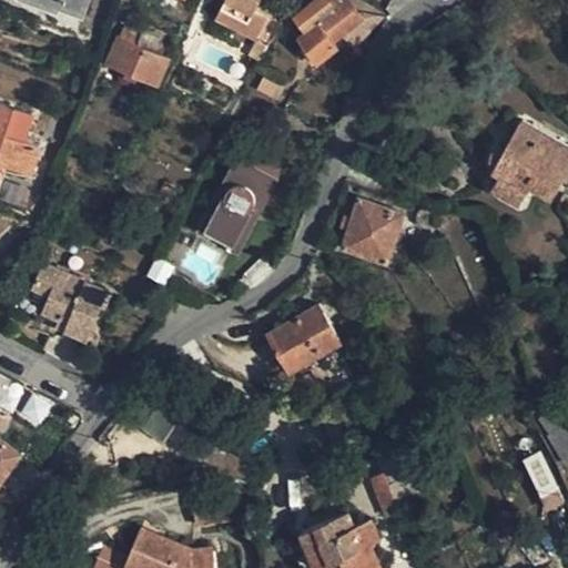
[(276,21),(262,13),(265,6),(260,3),(261,0),(225,0),(219,14),(267,41),(276,21)]
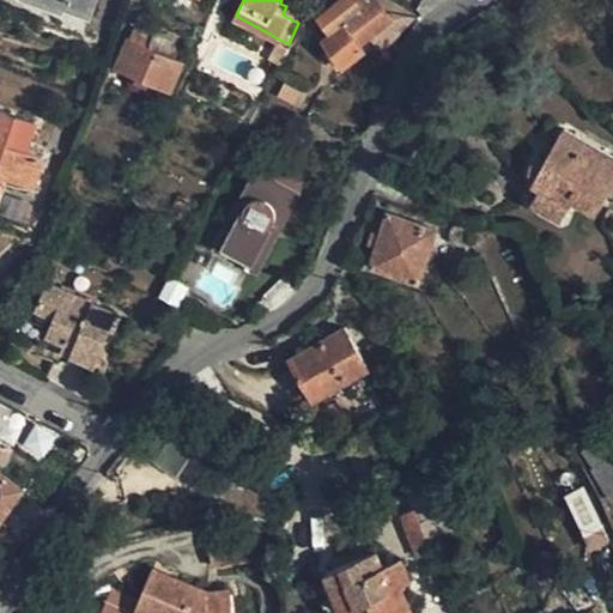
[(325,46),(341,66),(362,52),(359,47),(390,22),(375,0),(369,0),(368,1),(366,0),(356,0),(354,1),(353,0),(338,0),(317,16),(334,38),(325,46)]
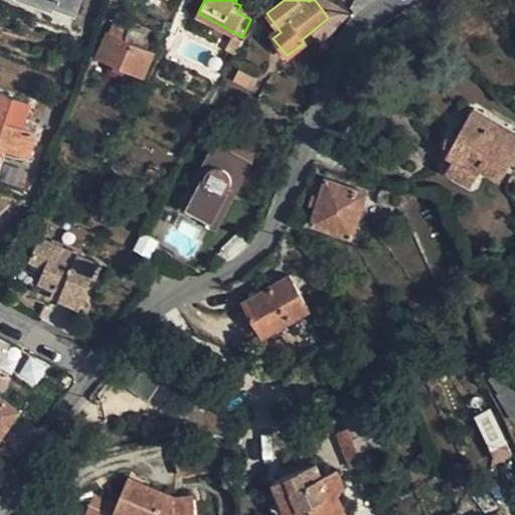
[(130,26),(128,30),(114,24),(110,33),(107,33),(98,54),(145,74),(153,53),(140,47),(145,32),(130,26)]
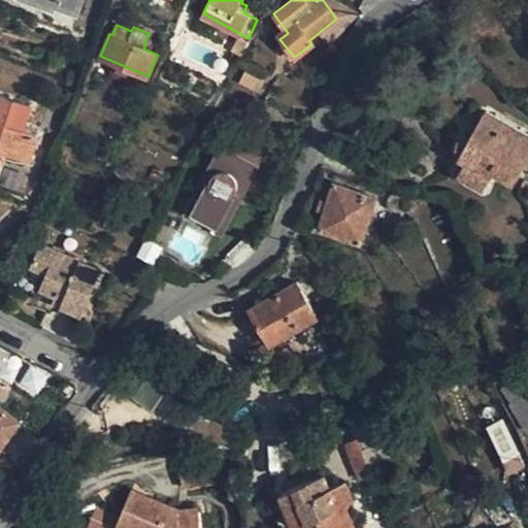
[(0,154),(2,147),(31,157),(38,135),(23,129),(31,106),(0,95),(0,154)]
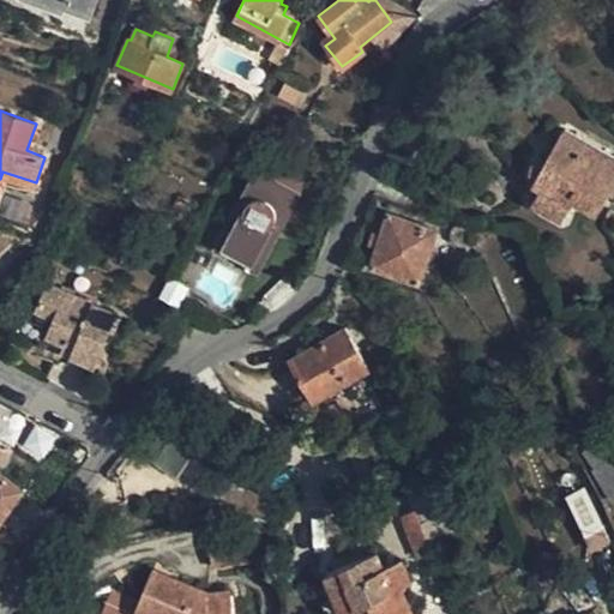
[(536,182),(541,186),(533,202),(560,218),(573,196),(596,209),(608,187),(612,190),(613,185),(613,157),(565,130),(547,161),(540,161),(534,164),(531,169),(533,173),(535,178),(536,182)]
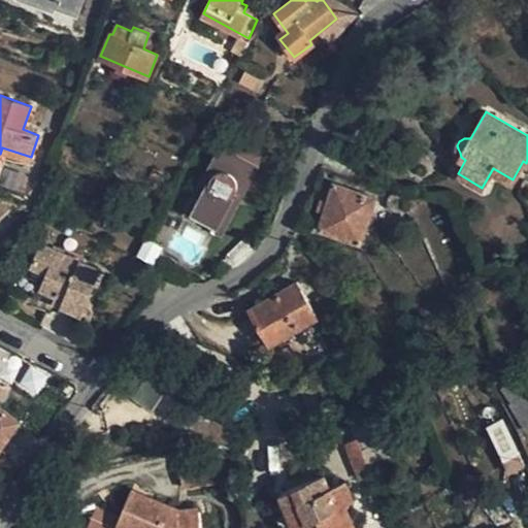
[(223,140),(193,199),(228,218),(258,159),(223,140)]
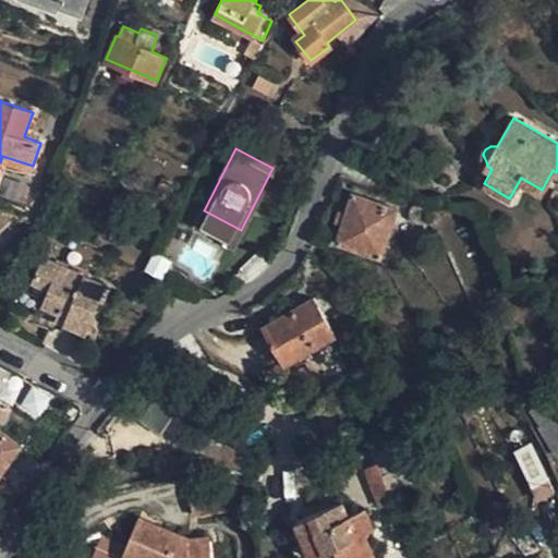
[(352,194),(347,213),(343,222),(338,240),(381,254),(396,208),(352,194)]
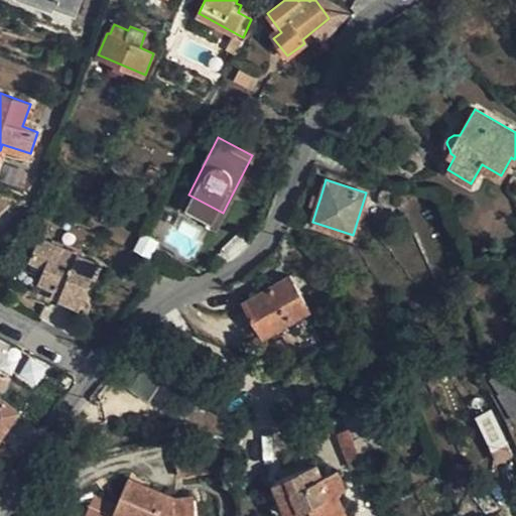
[(390,189),(385,188),(382,188),(379,191),(377,198),(380,203),(385,206),(390,205),(393,202),(395,197),(393,190),(390,189)]
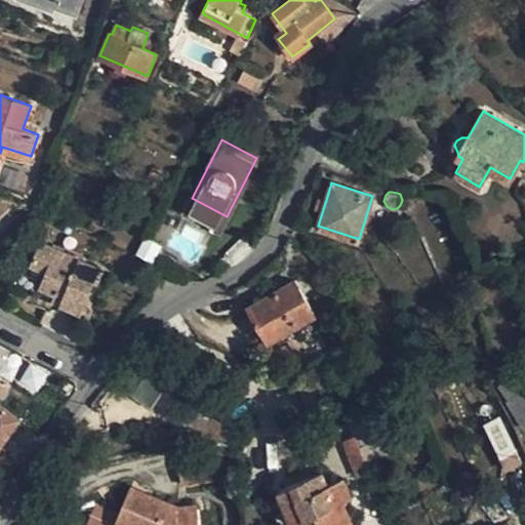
[(315,206),(323,209),(326,200),(319,198),(315,206)]
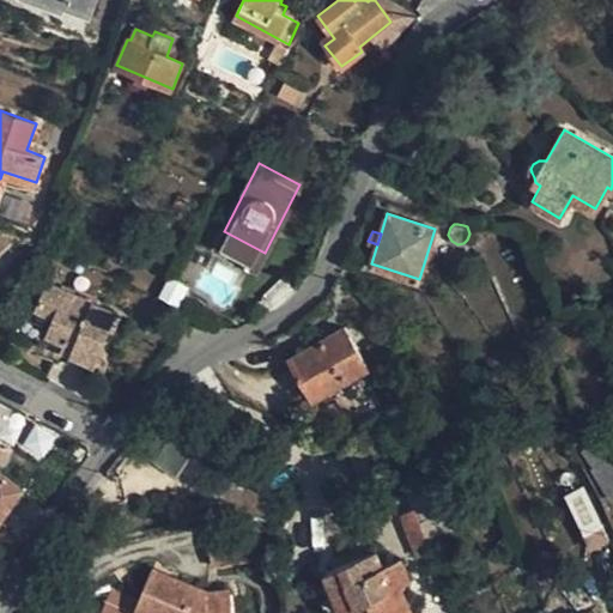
[(47,334),(65,341),(74,346),(71,354),(96,364),(116,313),(48,284),(36,311),(54,319),(47,334)]
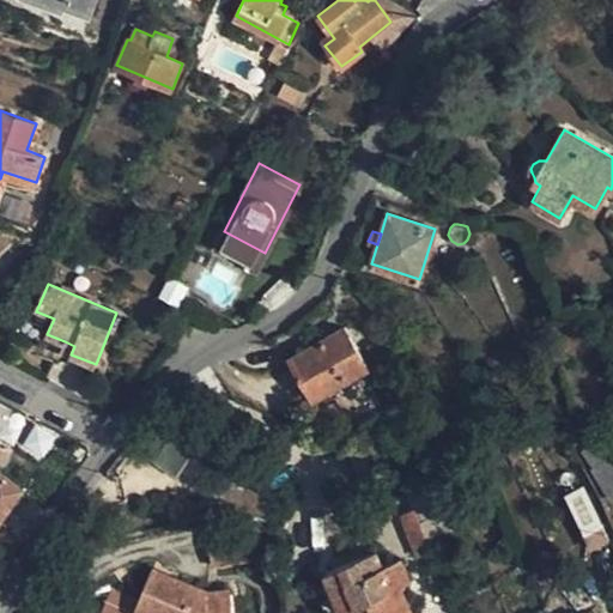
[(344,328),(291,357),(314,398),(366,369),(344,328)]
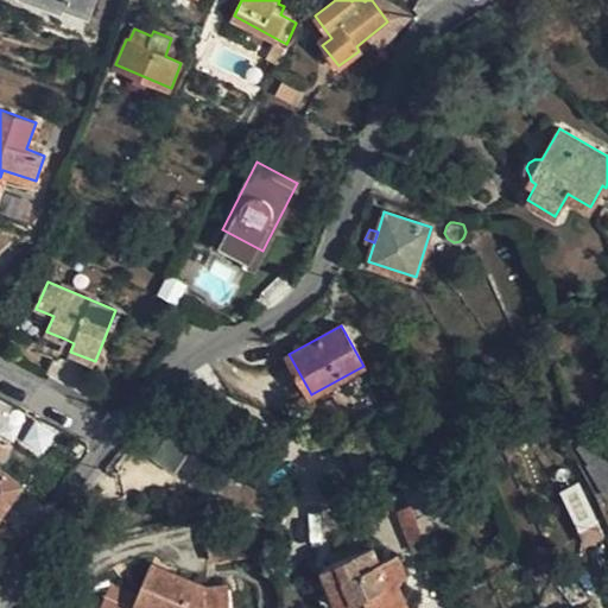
[(61,347),(70,352),(74,343),(64,339),(61,347)]
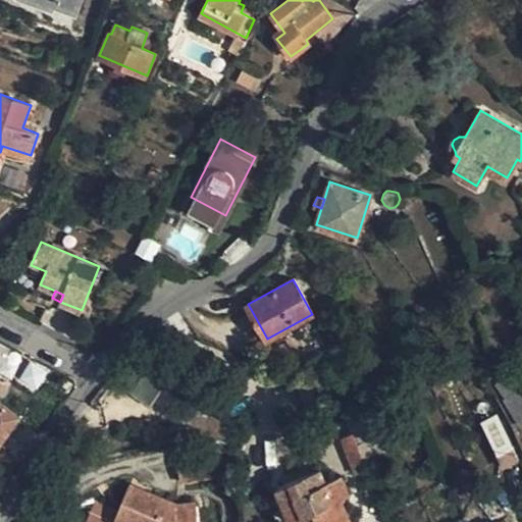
[(384,360),(376,363),(381,381),(390,378),(384,360)]
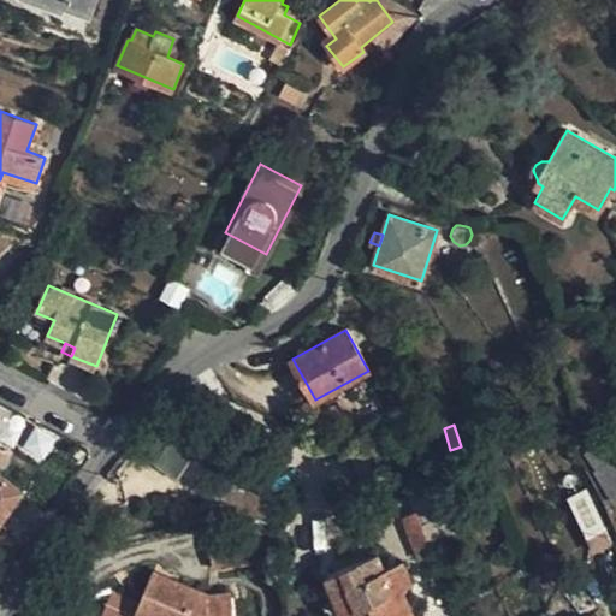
[(599,443),(585,452),(594,468),(592,471),(614,502),(615,499),(615,474),(606,460),(609,458),(599,443)]
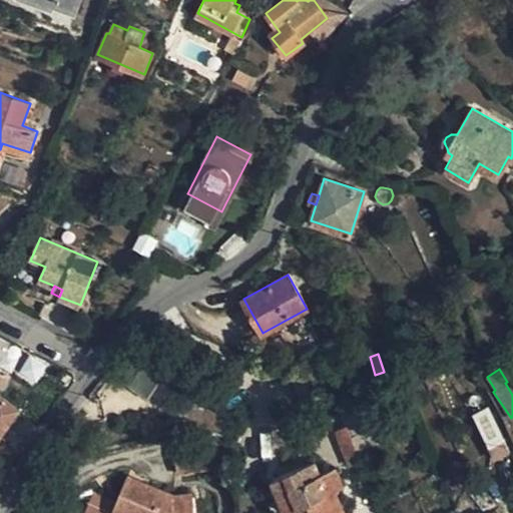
[(0,437),(21,409),(0,393),(0,437)]
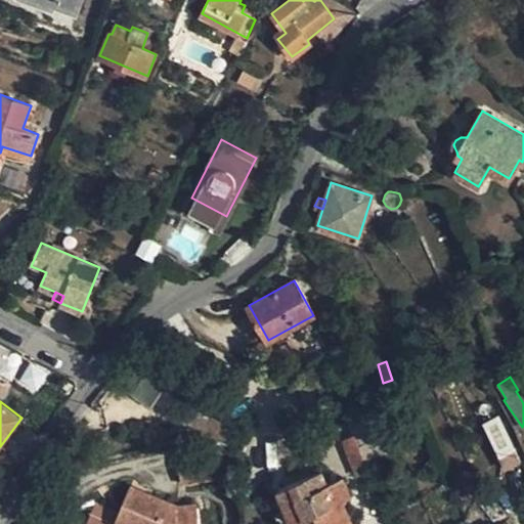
[(487,403),(482,403),(480,403),(478,405),(477,408),(479,413),(481,415),(486,415),(488,413),(490,409),(489,406),(487,403)]
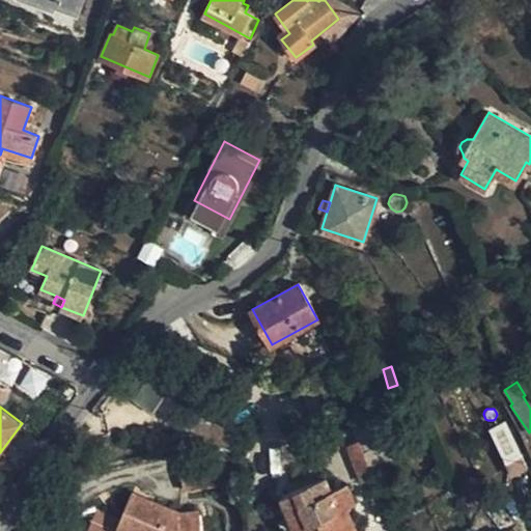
[(353,425),(359,440),(364,451),(384,444),(385,442),(372,416),(368,418),(353,425)]
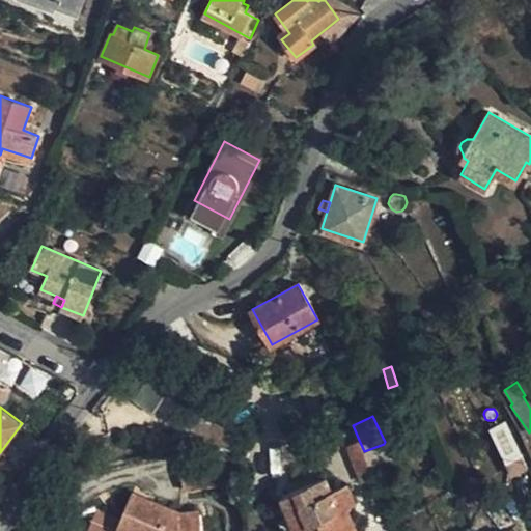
[(504,421),(490,427),(504,460),(520,454),(504,421)]
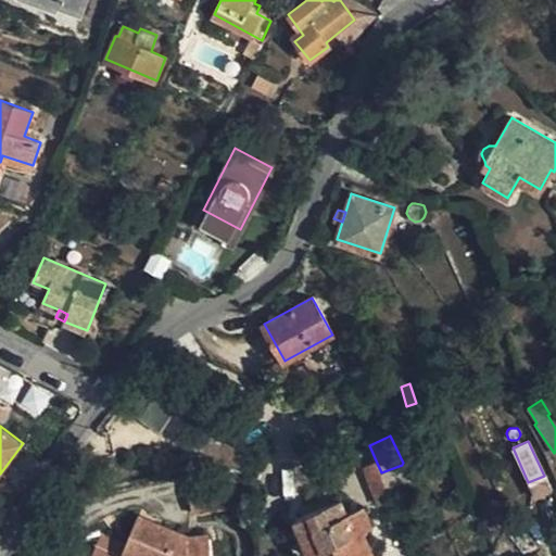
[(413,488),(402,465),(381,472),(376,460),(364,466),(378,503),(389,498),(413,488)]
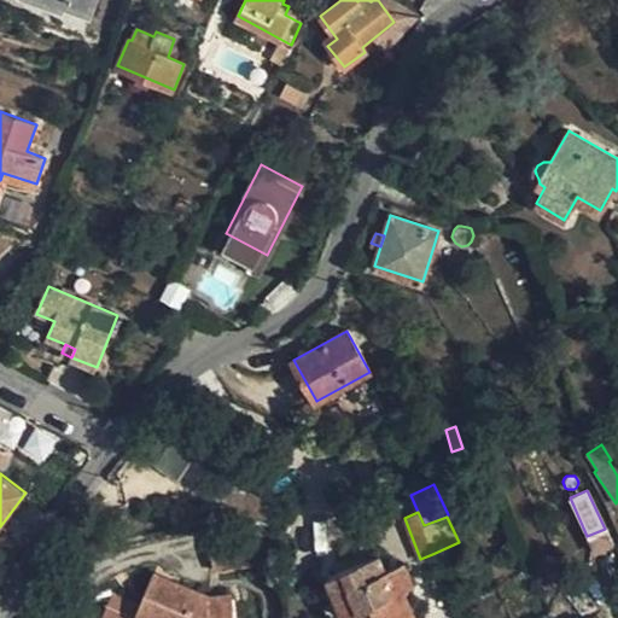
[(380,553),(328,576),(347,617),(356,612),(359,617),(426,617),(426,616),(420,617),(414,617),(402,592),(413,587),(402,563),(388,569),(380,553)]
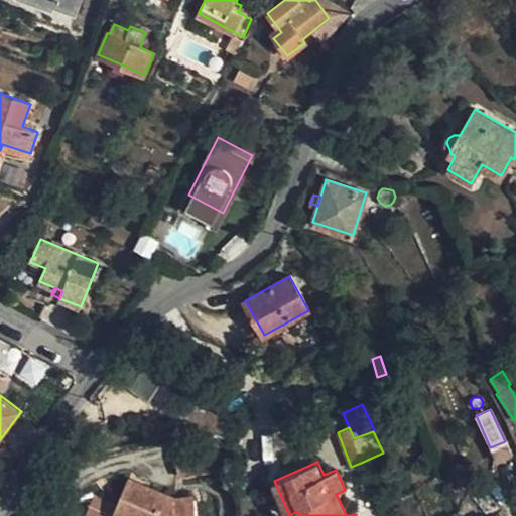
[(228,471),(224,471),(221,472),(219,475),(219,479),(220,482),(225,483),(228,483),(231,480),(230,474),(228,471)]
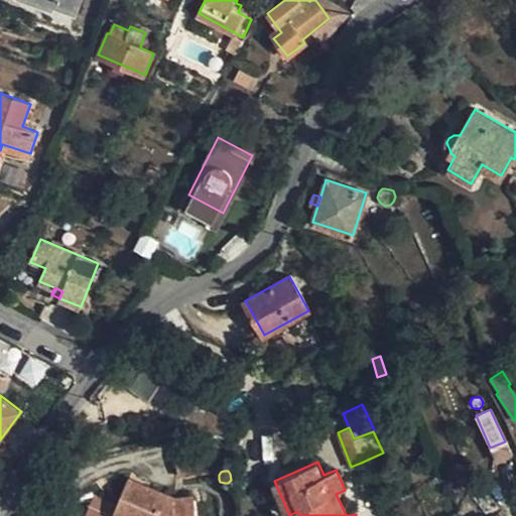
[(192,515),(191,501),(175,502),(125,482),(111,515),(192,515)]
